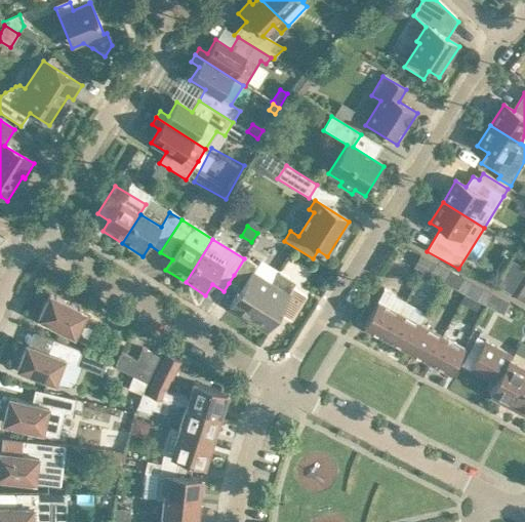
[(414,268),(421,272),(428,261),(420,256),(414,268)]
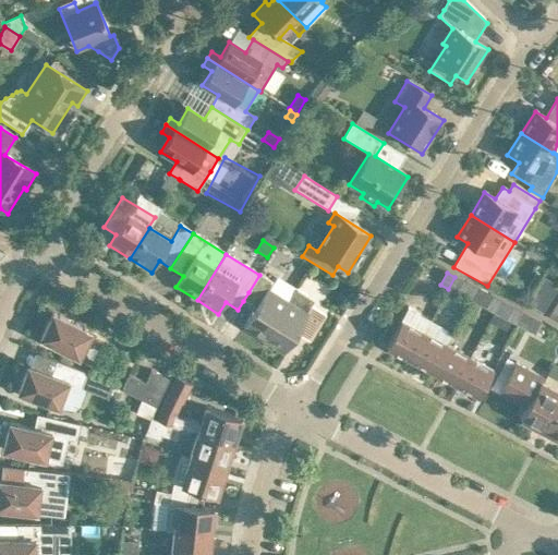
[(274,284),(259,275),(249,292),(243,301),(256,309),(243,329),(264,342),(288,303),(288,302),(269,291),(274,284)]
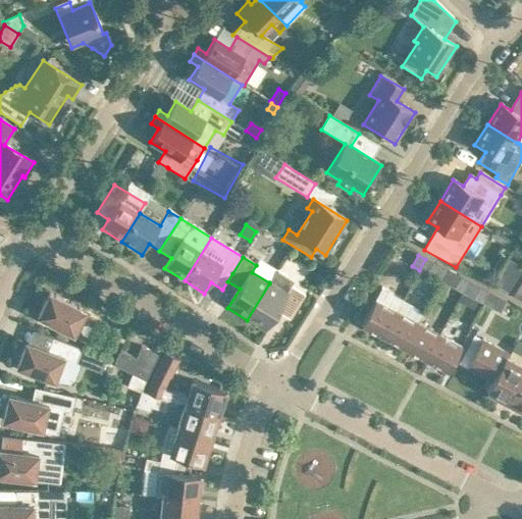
[(447,270),(425,259),(419,270),(440,281),(447,270)]
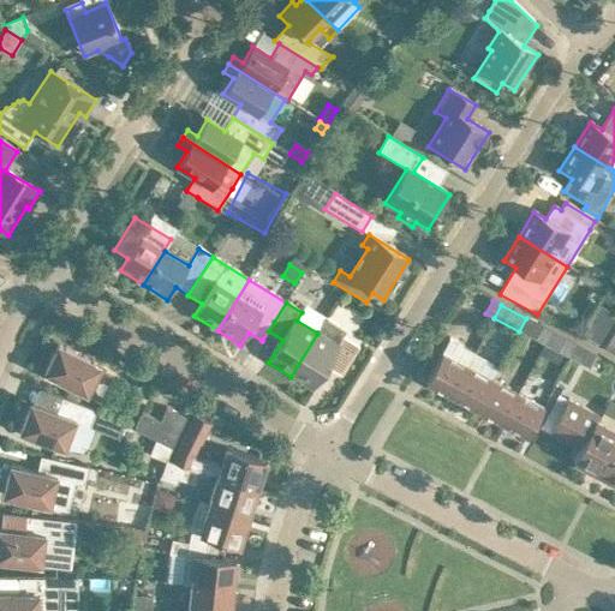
[(551,331),(526,318),(519,331),(544,345),(551,331)]
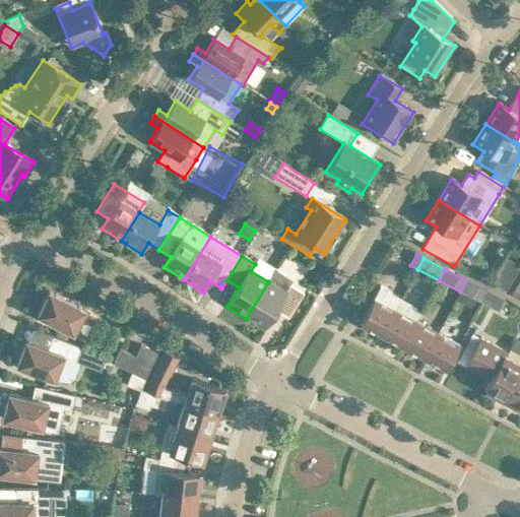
[(288,279),(274,270),(268,281),(268,282),(246,319),(265,330),(276,312),(288,319),(304,295),(289,286),(288,279)]
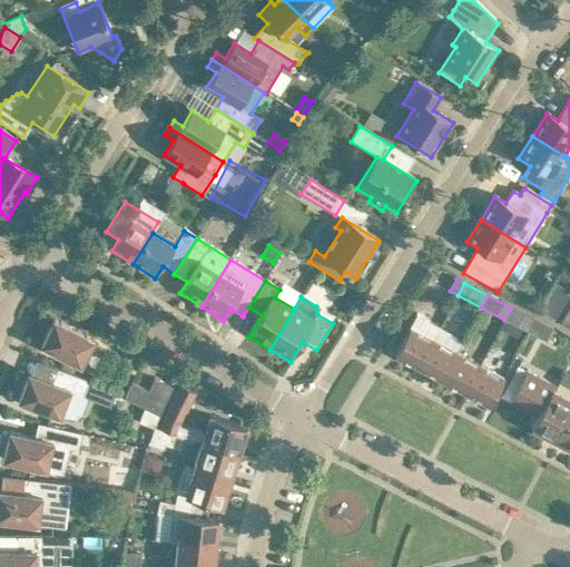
[(536,321),(511,308),(504,320),(528,333),(536,321)]
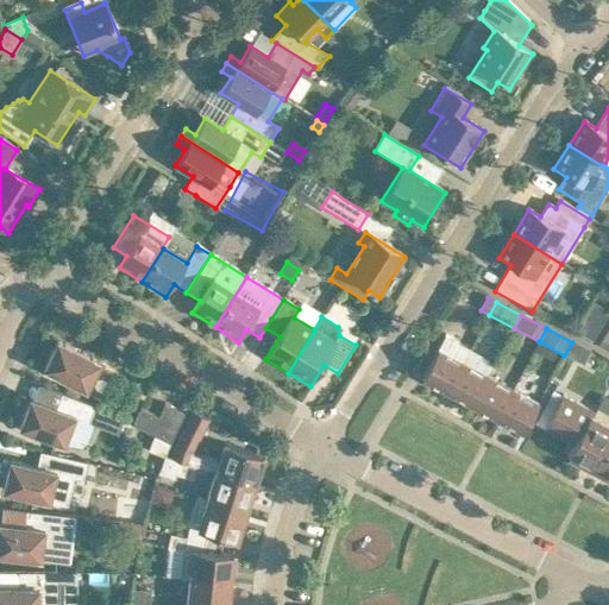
[(57,342),(44,370),(86,391),(100,364),(57,342)]
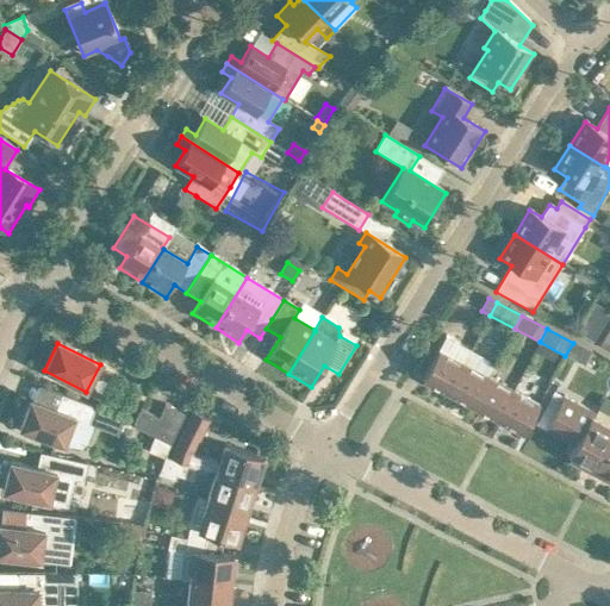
[(584,366),(591,353),(573,343),(565,356),(584,366)]
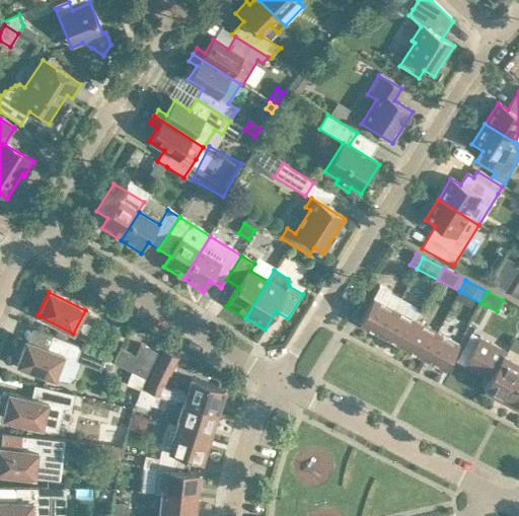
[(373,299),(359,324),(381,336),(394,310),(373,299)]
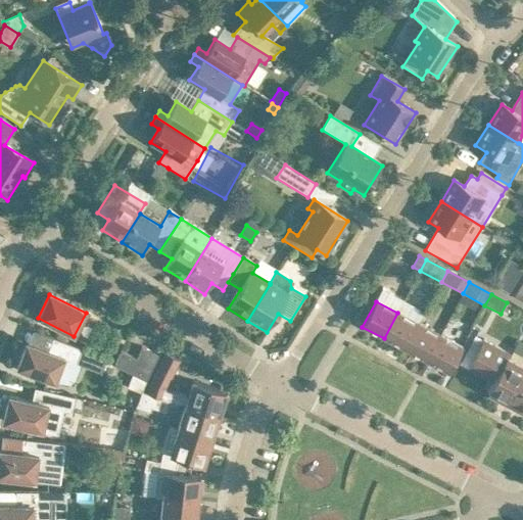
[(397,313),(384,338),(406,349),(419,324),(397,313)]
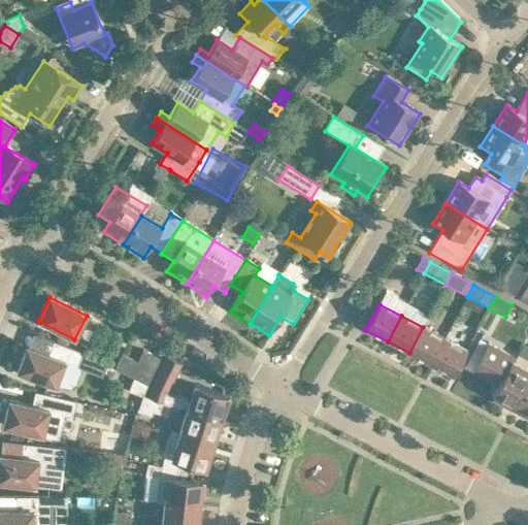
[(409,353),(431,365),(444,339),(423,327),(409,353)]
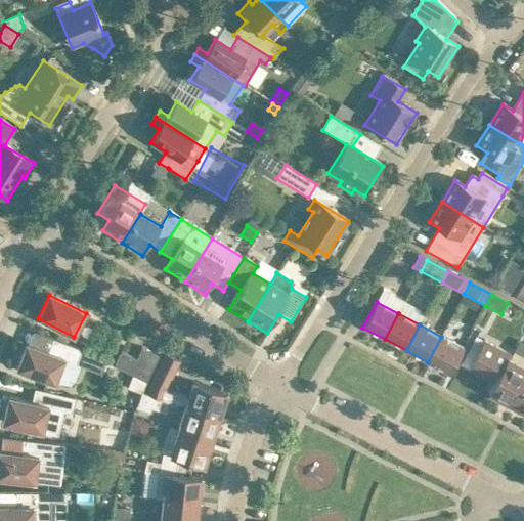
[(464,348),(441,337),(428,362),(449,374),(464,348)]
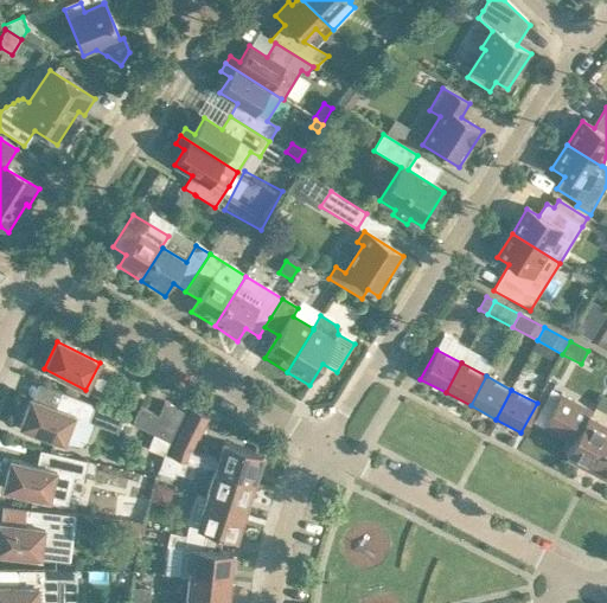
[(64,444),(75,417),(89,423),(116,432),(121,419),(95,406),(62,393),(56,409),(31,399),(19,428),(64,444)]
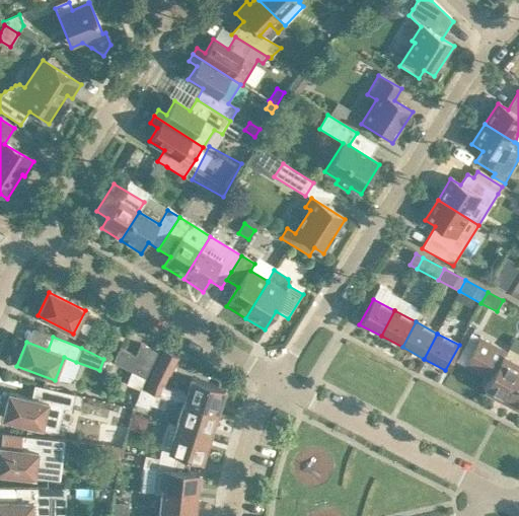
[(489,380),(484,390),(507,403),(518,379),(518,363),(504,356),(506,352),(479,339),(464,367),(489,380)]
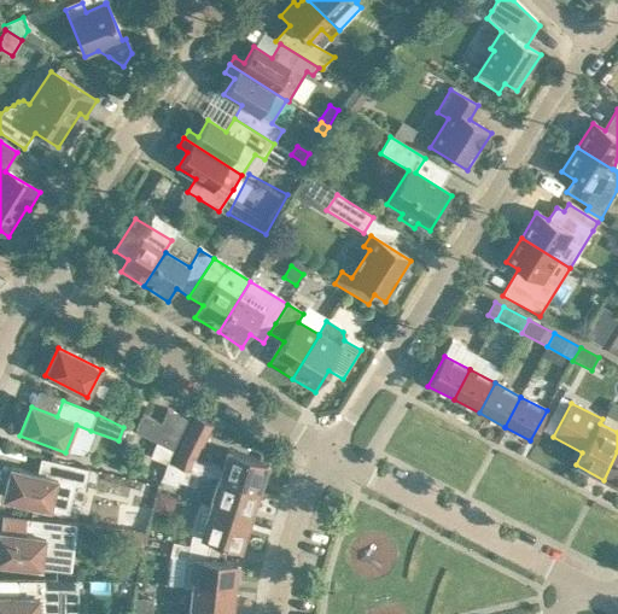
[(143,415),(134,432),(173,451),(187,421),(167,411),(161,425),(143,415)]
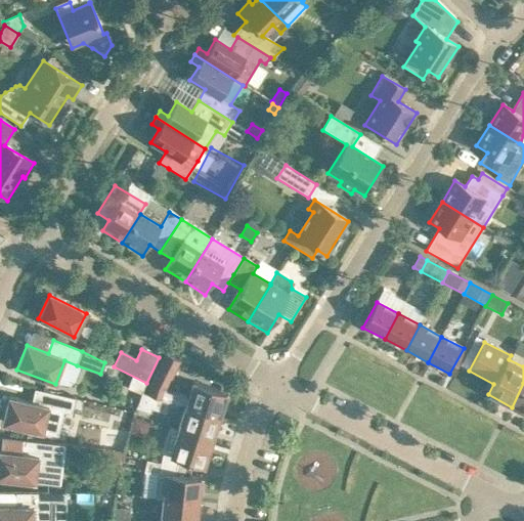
[(193,383),(187,402),(185,407),(219,419),(227,394),(193,383)]
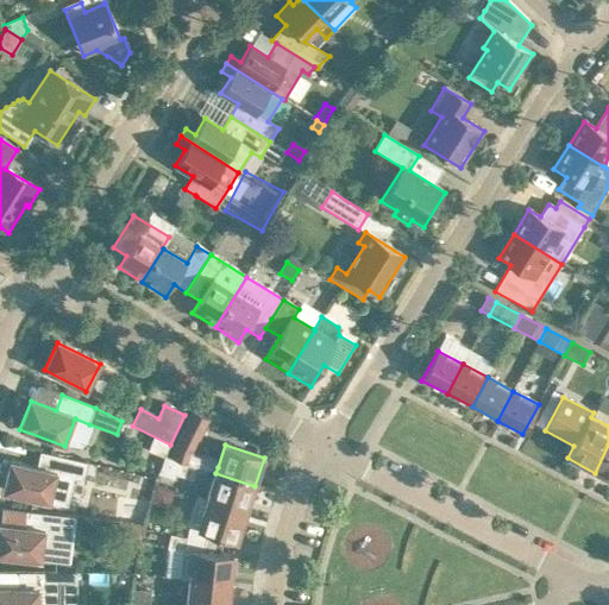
[(608,445),(595,473),(608,479),(608,445)]
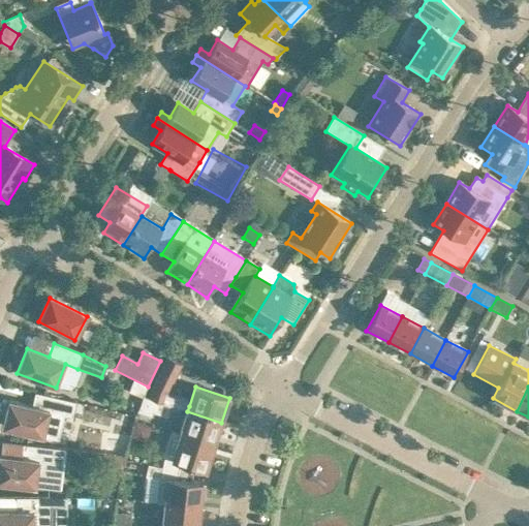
[(3,428),(43,437),(41,447),(54,449),(57,450),(64,415),(72,418),(75,403),(35,394),(32,407),(9,402),(3,428)]
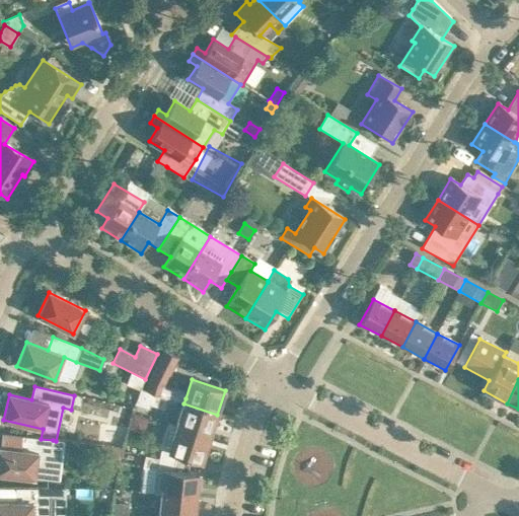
[(137,399),(135,406),(149,411),(151,404),(154,394),(146,391),(144,391),(141,389),(137,399)]
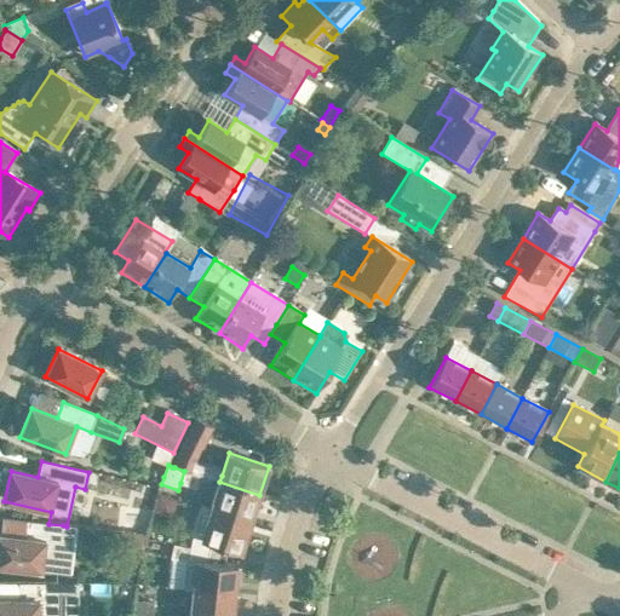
[(259,495),(219,482),(211,511),(251,523),(259,495)]
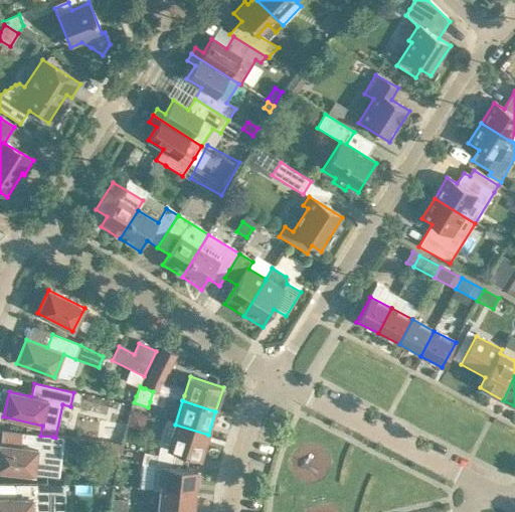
[(189,456),(200,460),(208,435),(175,424),(166,421),(163,431),(172,434),(167,448),(160,446),(158,456),(187,462),(189,456)]
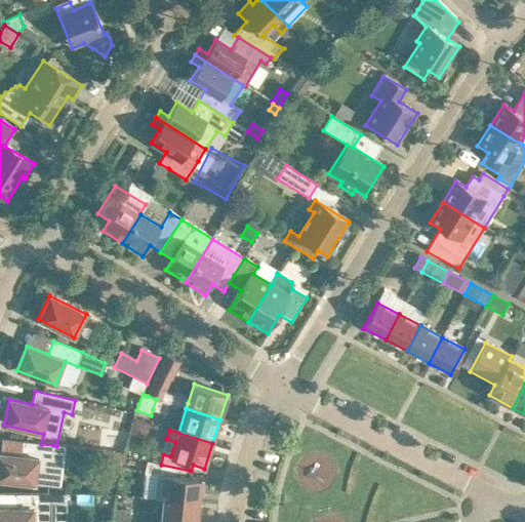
[(103,432),(101,450),(122,452),(124,435),(103,432)]
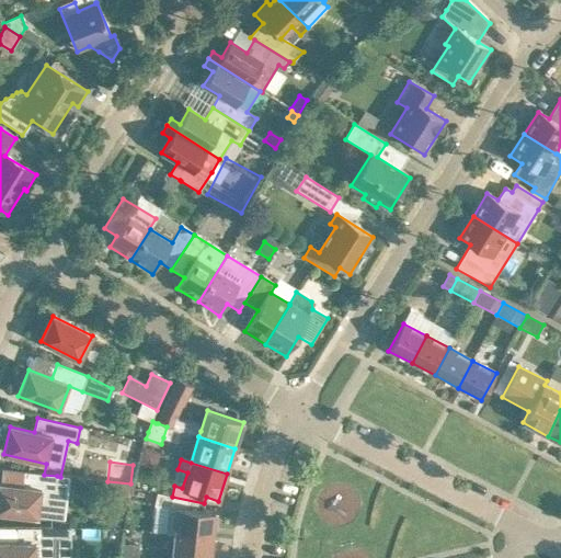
[(0,484),(0,513),(37,517),(52,520),(57,476),(44,475),(24,473),(22,487),(0,484)]
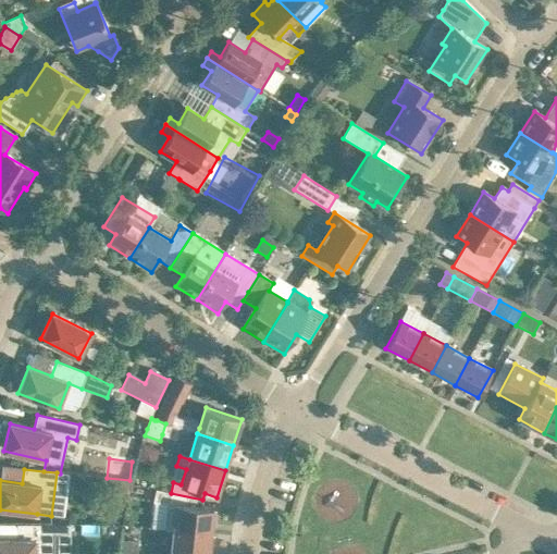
[(214,508),(201,507),(202,500),(171,493),(156,490),(152,503),(176,506),(173,531),(211,536),(214,508)]
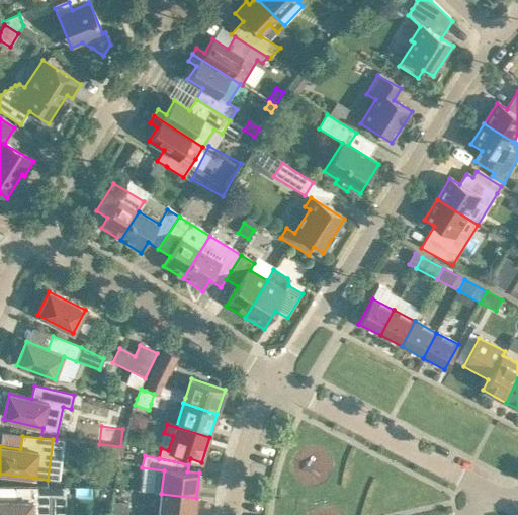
[(50,514),(50,497),(50,488),(15,488),(15,501),(0,501),(0,514),(50,514)]
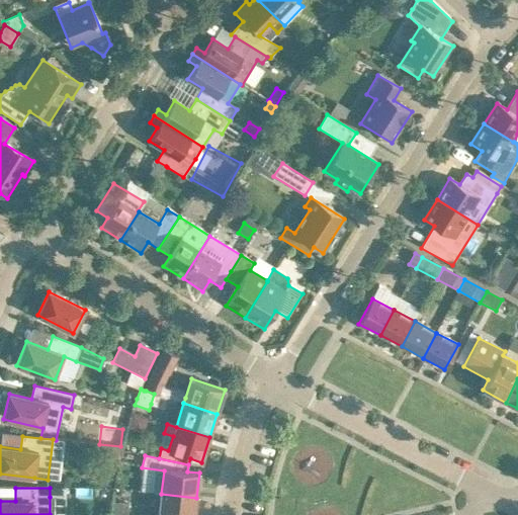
[(50,488),(50,497),(63,497),(63,489),(50,488)]
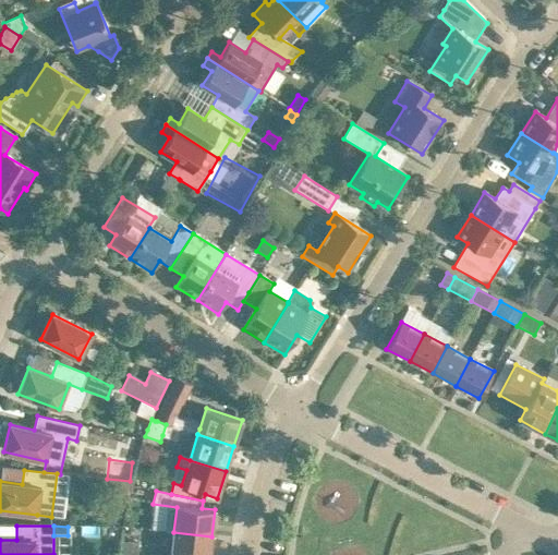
[(208,554),(211,537),(173,532),(170,554),(208,554)]
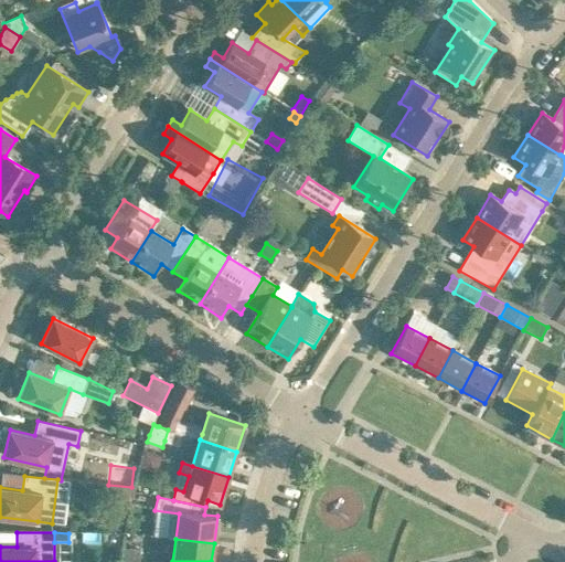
[(123,561),(138,561),(140,551),(124,550),(123,561)]
